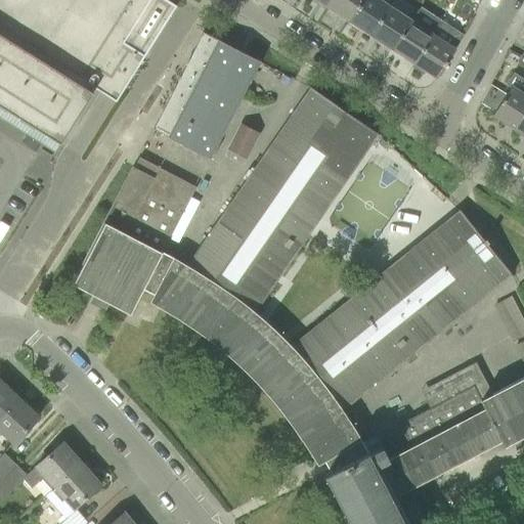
[(116,101),(123,91),(176,6),(167,0),(0,0),(0,105),(60,144),(95,89),(116,101)]
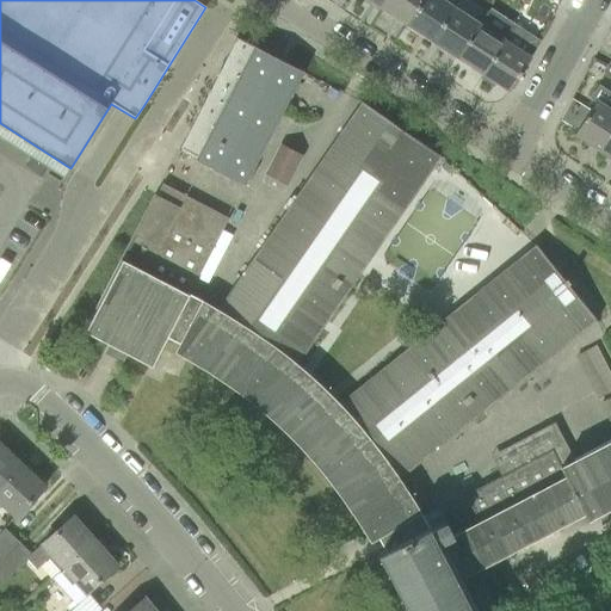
[(386,0),(381,7),(407,24),(423,0),(386,0)]
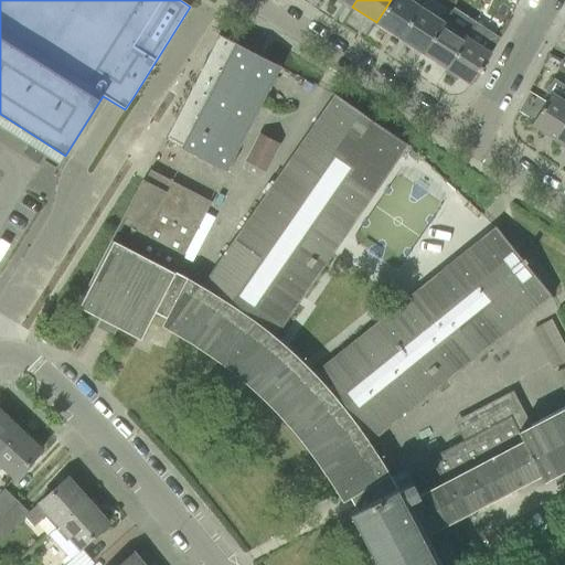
[(391,0),(376,22),(400,38),(419,8),(424,0),(391,0)]
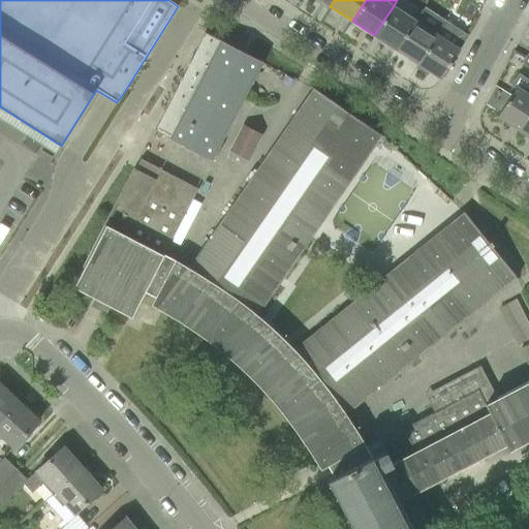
[(414,22),(393,7),(374,35),(397,50),(414,22)]
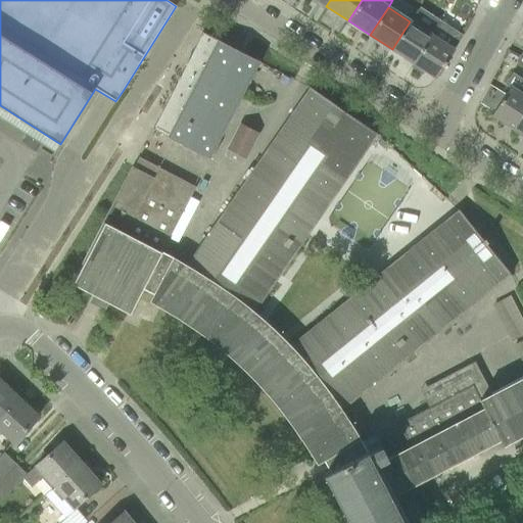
[(437,27),(416,12),(416,13),(410,21),(392,49),(414,63),(437,28),(437,27)]
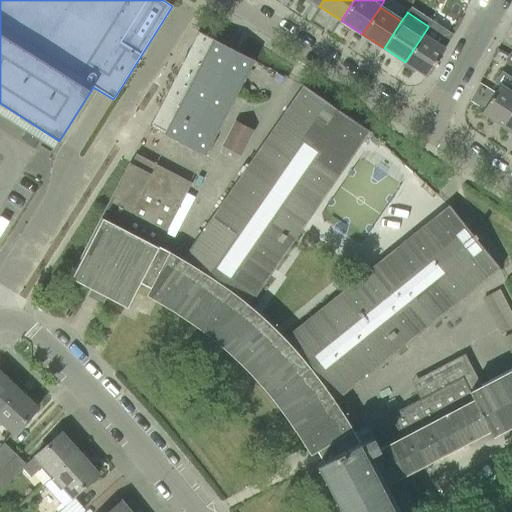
[(405,62),(427,77),(445,48),(451,38),(430,25),(429,26),(428,26),(428,27),(405,62)]
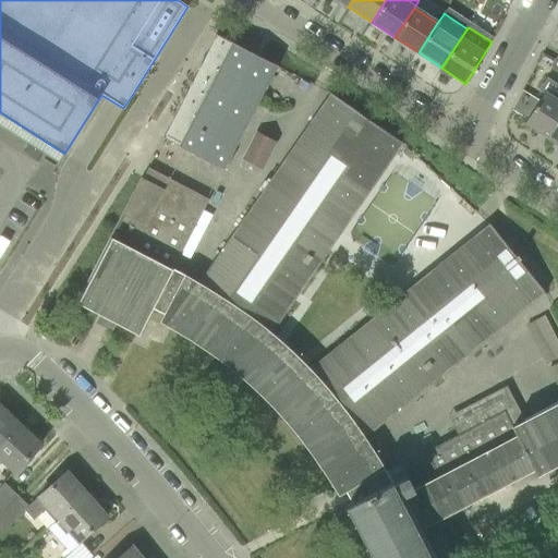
[(276,65),(246,50),(216,35),(164,138),(223,168),(276,65)]
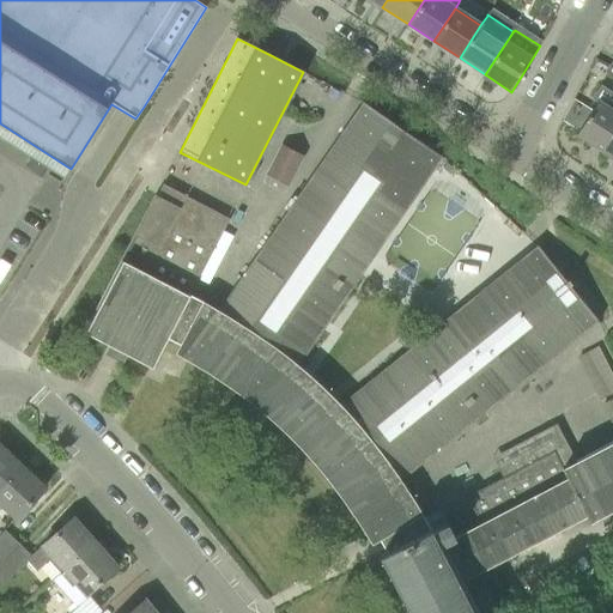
[(598,102),(576,134),(602,152),(612,135),(612,96),(599,87),(592,98),(598,102)]
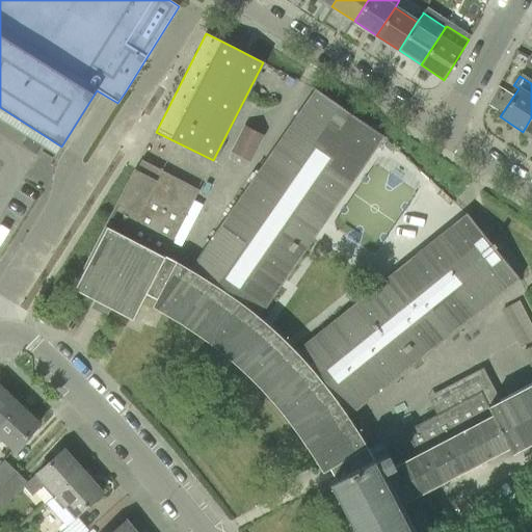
[(296,426),(322,463),(326,469),(328,467),(334,474),(336,478),(329,482),(330,484),(330,483),(331,484),(329,485),(347,520),(350,519),(356,531),(410,531),(397,505),(509,447),(511,452),(531,441),(531,383),(500,401),(483,368),(427,397),(437,416),(407,431),(419,454),(395,467),(389,455),(375,461),(374,458),(373,459),(357,432),(347,417),(517,280),(519,280),(520,278),(495,247),(496,246),(494,243),(491,244),(467,213),(466,213),(467,215),(294,350),(276,334),(259,318),(382,137),(384,138),(384,136),(315,88),(314,89),(315,90),(190,271),(164,257),(194,202),(157,182),(162,171),(142,161),(137,170),(135,170),(75,288),(132,318),(145,293),(157,299),(155,302),(182,319),(194,327),(206,335),(216,343),(228,352),(237,360),(246,369),(256,377),(264,387),(273,396),(282,405),(289,416),(296,426)]
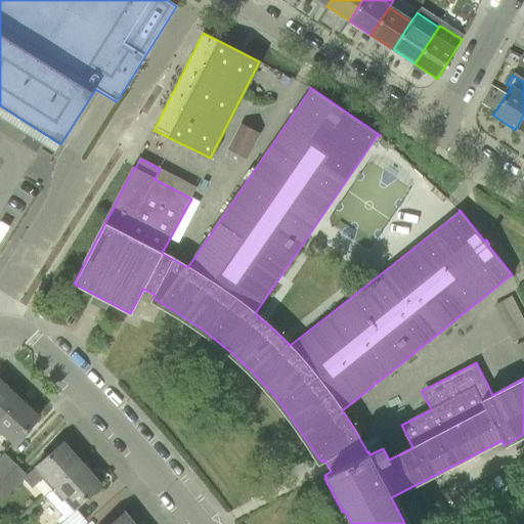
[(523,116),(515,130),(523,135),(523,116)]
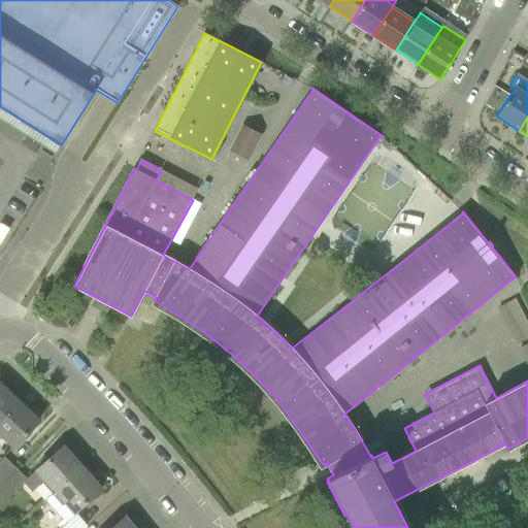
[(249,160),(262,134),(242,124),(229,151),(249,160)]
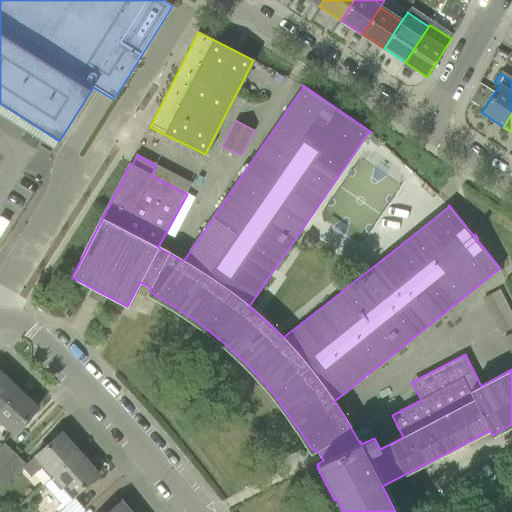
[(497,334),(511,328),(511,315),(502,288),(483,295),(497,334)]
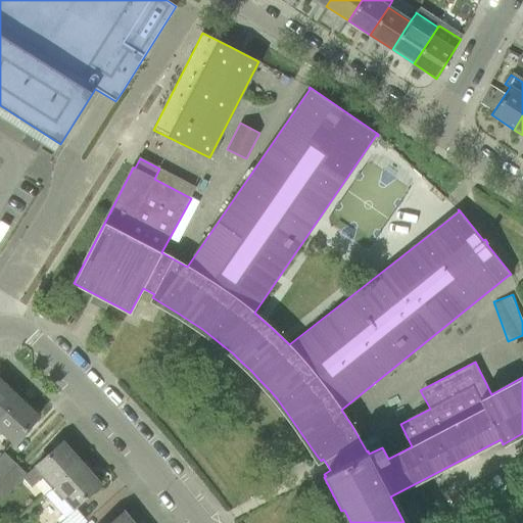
[(522,337),(514,341),(520,361),(522,359),(522,337)]
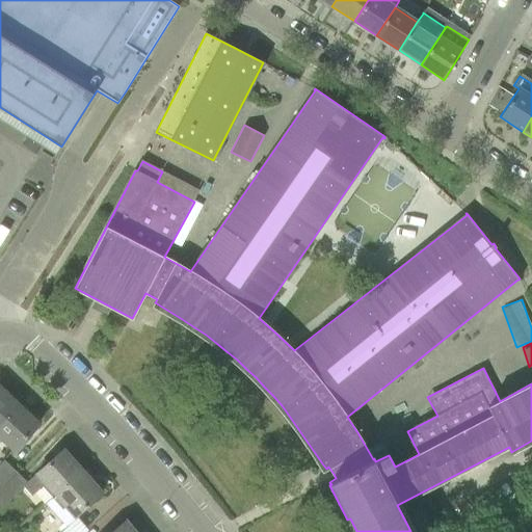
[(0,387),(0,422),(18,404),(0,387)]
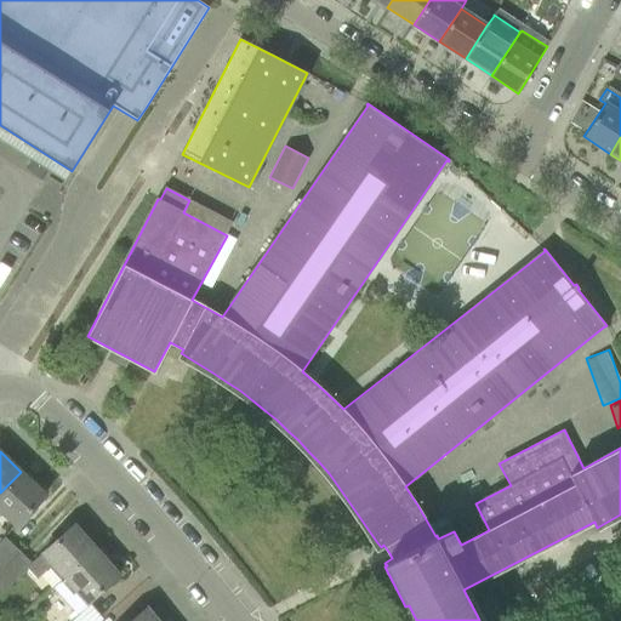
[(0,508),(17,525),(46,495),(21,472),(0,493),(0,508)]
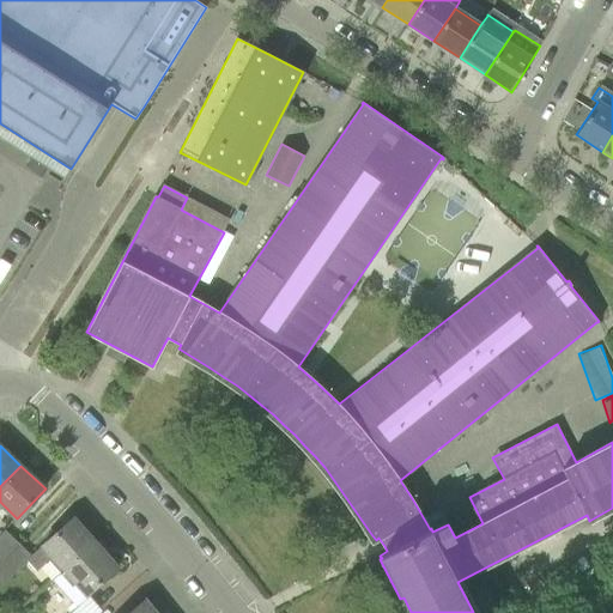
[(30,558),(28,560),(36,571),(52,556),(64,570),(65,570),(96,542),(73,519),(43,545),(30,558)]
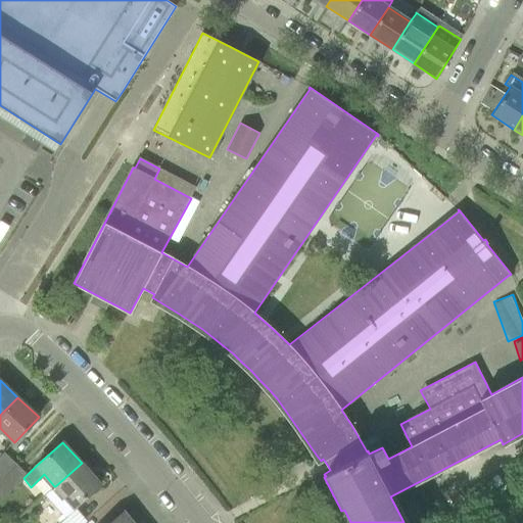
[(0,456),(0,481),(15,466),(2,454),(0,456)]
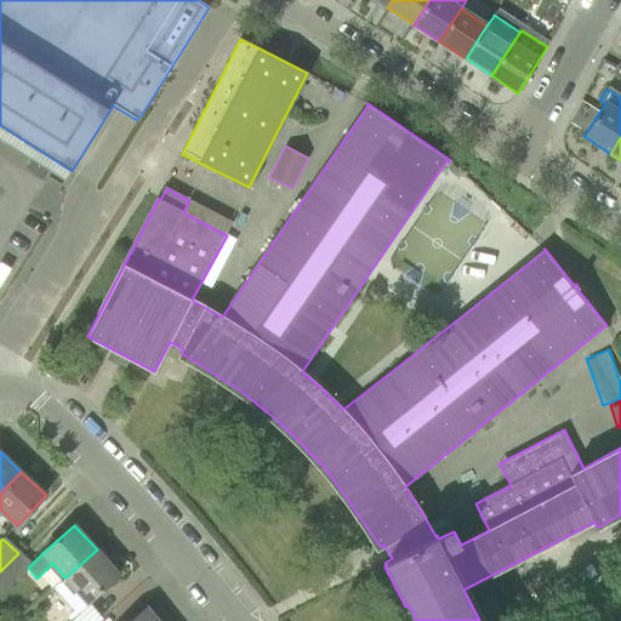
[(87,603),(119,575),(97,550),(66,577),(64,577),(53,588),(79,616),(90,605),(87,603)]
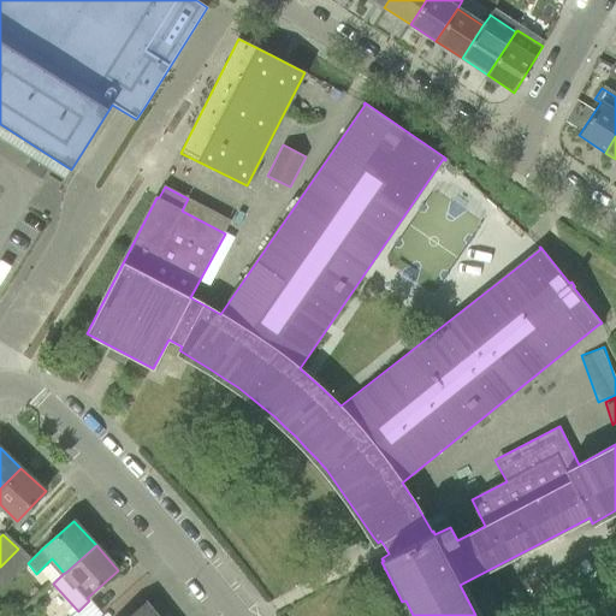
[(0,591),(7,585),(28,563),(30,561),(18,549),(0,567),(0,591)]
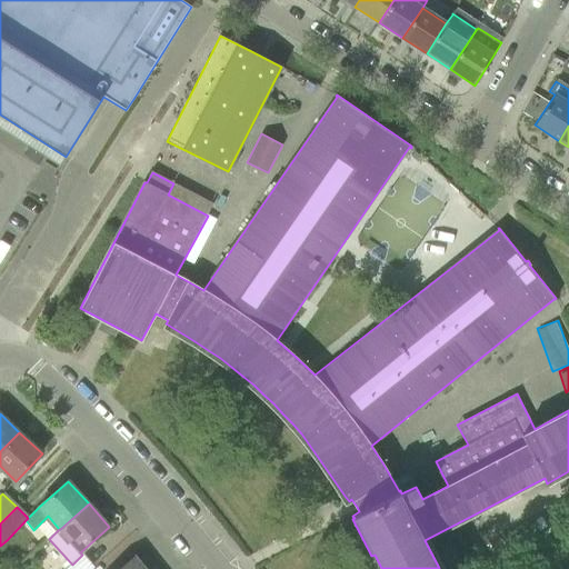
[(89,568),(93,566),(83,553),(82,555),(72,565),(67,568),(89,568)]
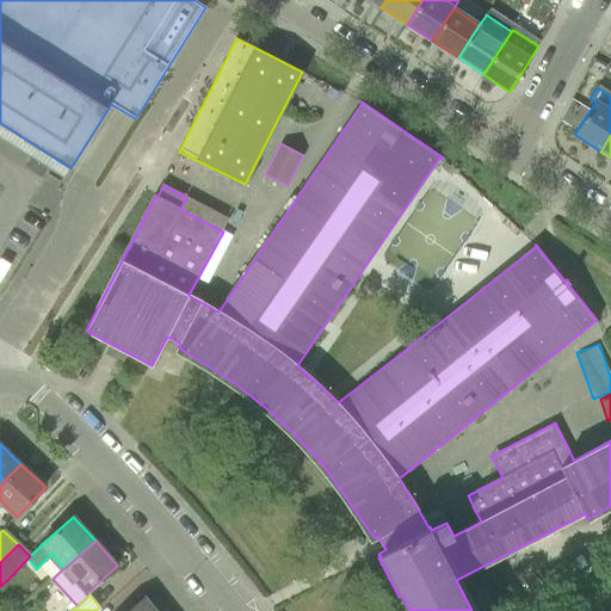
[(154,610),(144,598),(128,610),(154,610)]
